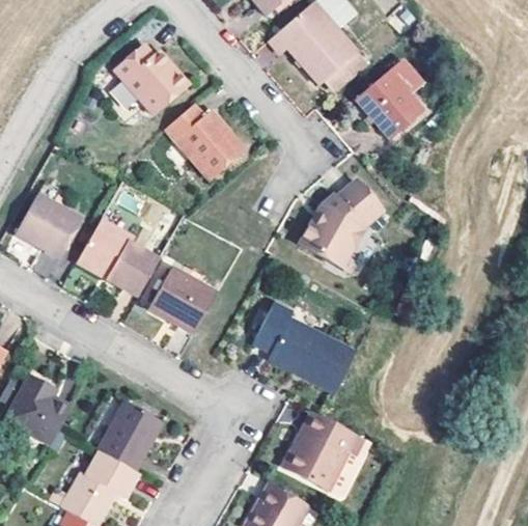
[(246,0),(261,18),(283,0),(246,0)]
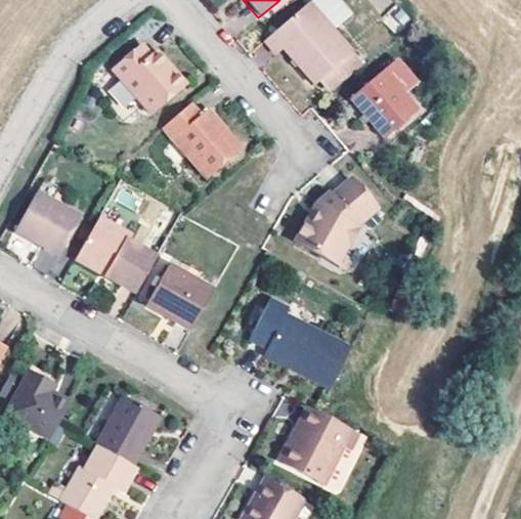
[(310,0),(269,36),(280,50),(285,47),(313,81),(317,77),(346,53),(351,48),(336,31),(310,0)]
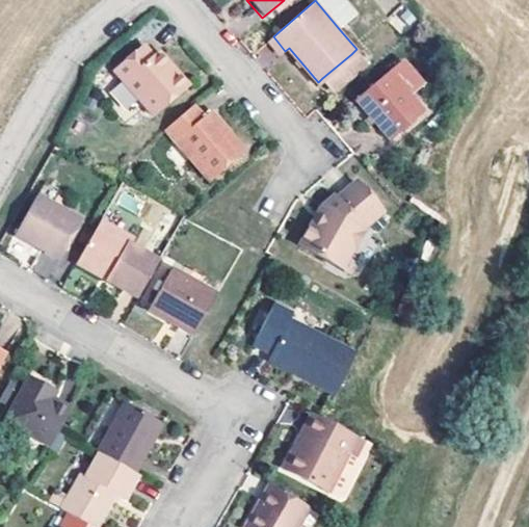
[(315,0),(341,31),(360,15),(346,0),(315,0)]
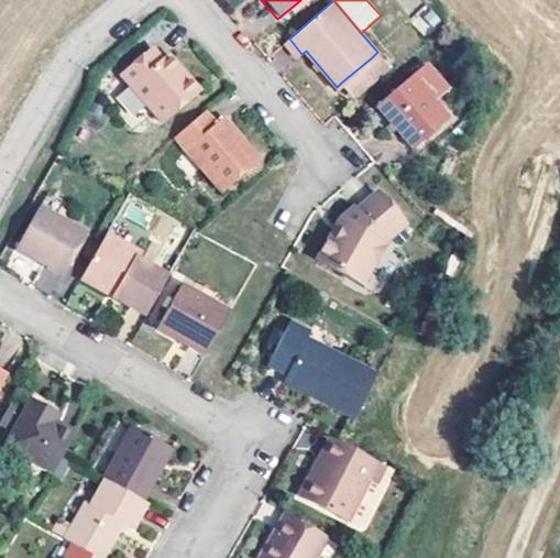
[(425,0),(407,14),(419,30),(437,14),(425,0)]
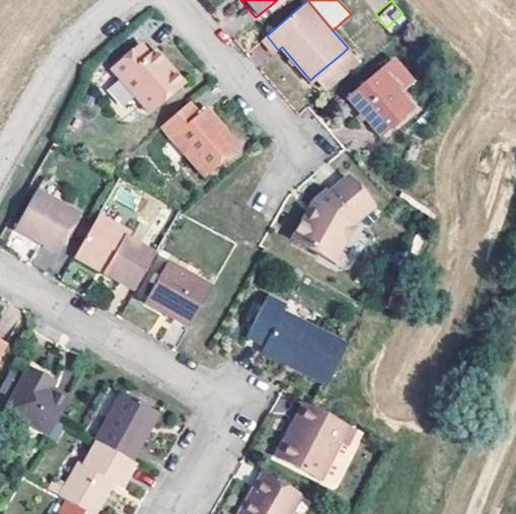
[(163,69),(152,55),(141,43),(115,67),(150,108),(185,79),(170,63),(163,69)]
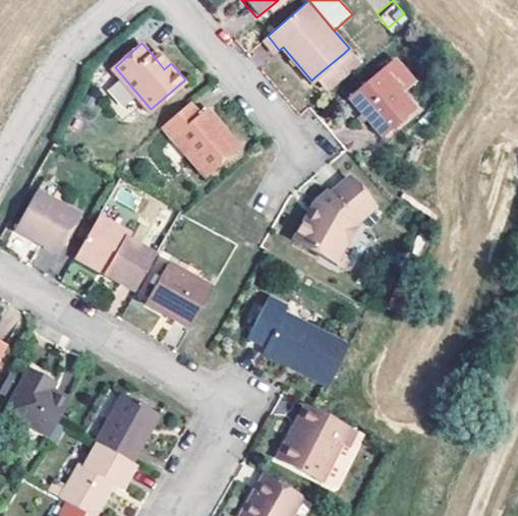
[(164,69),(171,63),(160,50),(153,55),(164,69)]
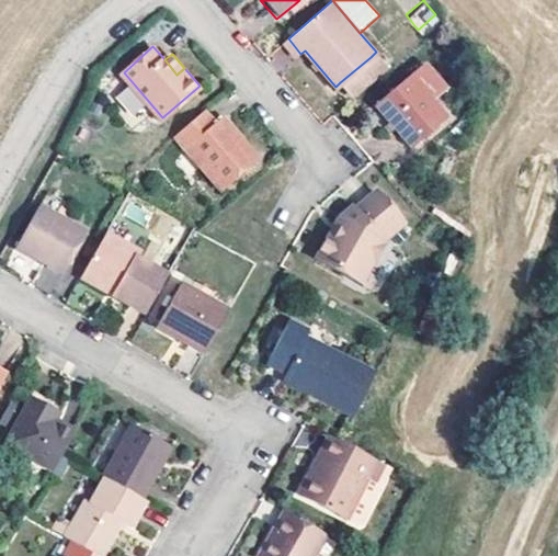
[(377,66),(371,57),(340,82),(348,91),(377,66)]
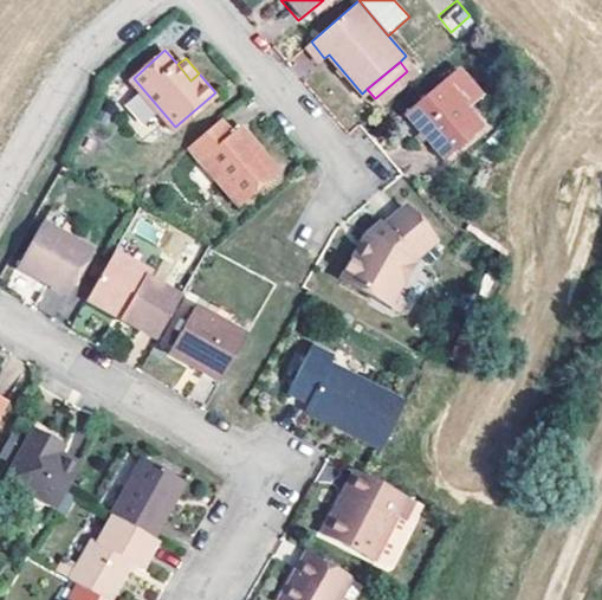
[(450,78),(474,107),(489,95),(464,66),(450,78)]
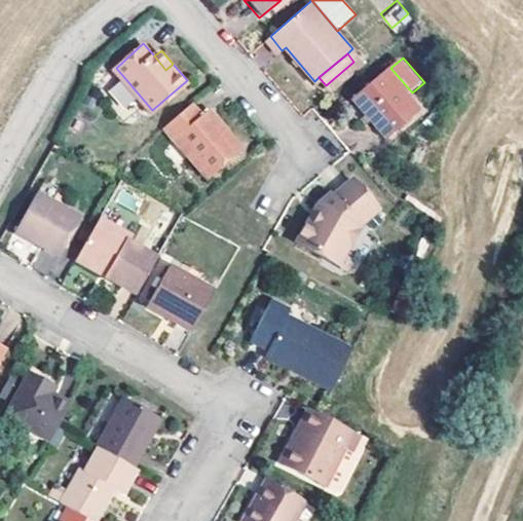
[(412,92),(390,68),(353,98),(387,139),(424,108),(412,92)]
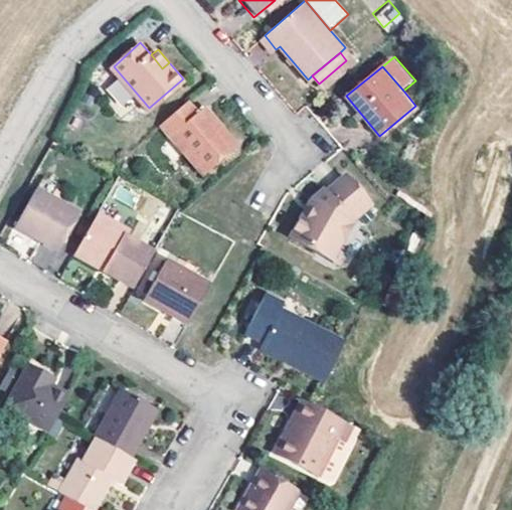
[(203,111),(191,97),(162,122),(207,173),(241,143),(207,106),(203,111)]
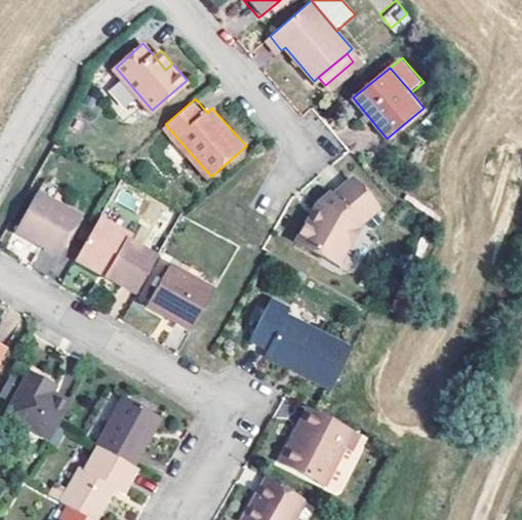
[(376,206),(351,176),(325,199),(313,223),(308,218),(294,242),(336,267),(360,224),(376,206)]
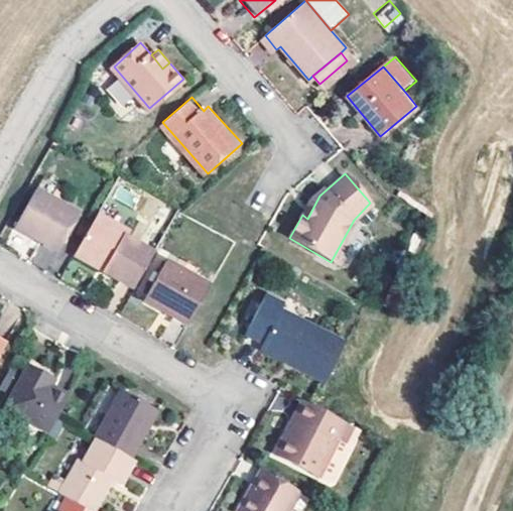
[(79,214),(35,188),(16,224),(57,249),(79,214)]
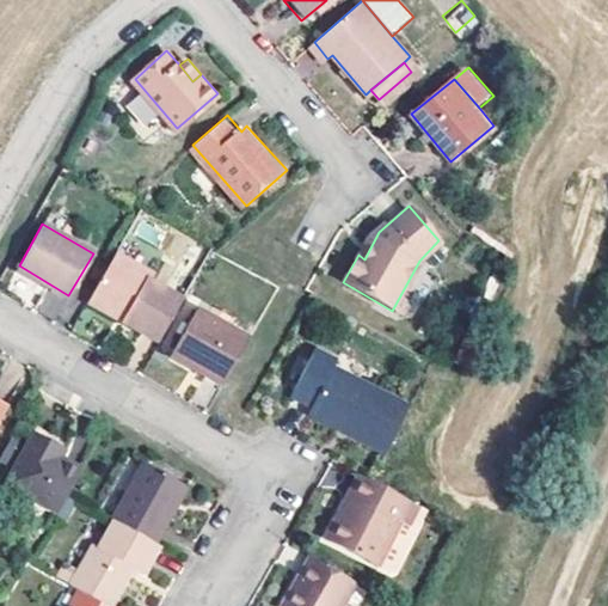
[(152,273),(116,252),(91,293),(129,314),(124,325),(155,343),(180,299),(148,280),(152,273)]
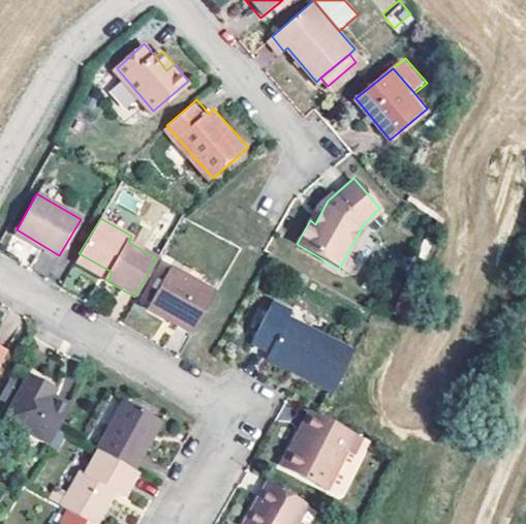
[(73,263),(107,281),(112,272),(79,253),(73,263)]
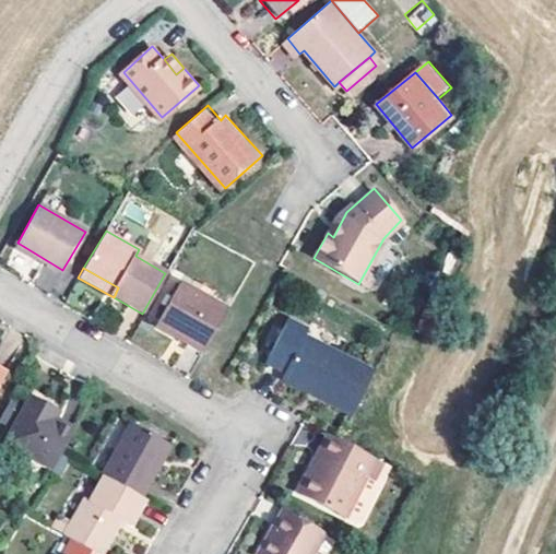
[(156,322),(203,351),(227,308),(180,282),(156,322)]
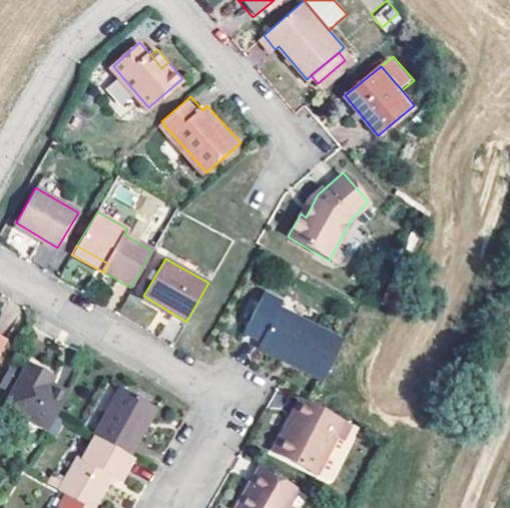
[(296,365),(322,378),(342,338),(282,308),(284,303),(265,293),(245,332),(298,359),(296,365)]
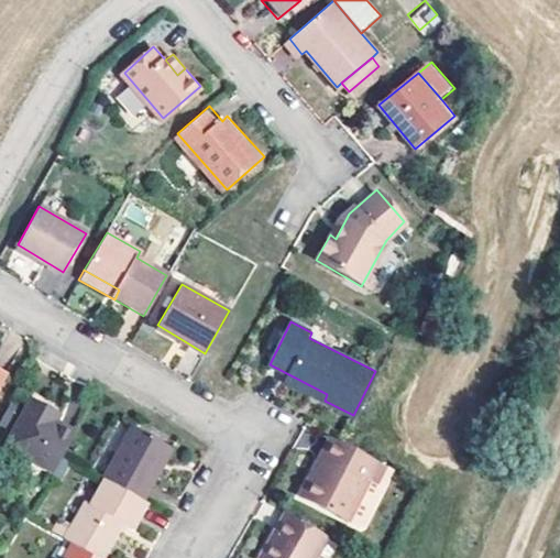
[(10,389),(0,412),(0,418),(9,422),(21,394),(10,389)]
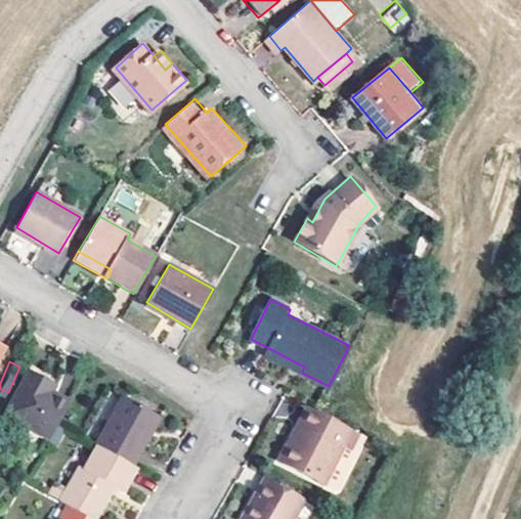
[(4,416),(45,442),(46,442),(58,422),(68,405),(44,390),(47,384),(29,373),(4,416)]
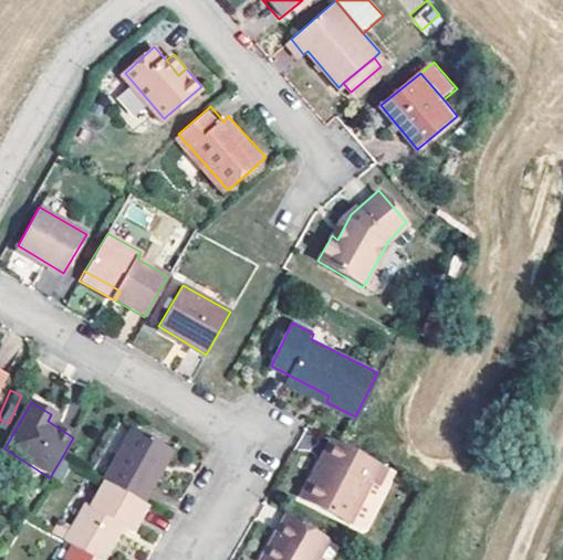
[(107,479),(144,500),(175,448),(133,424),(102,477),(107,479)]
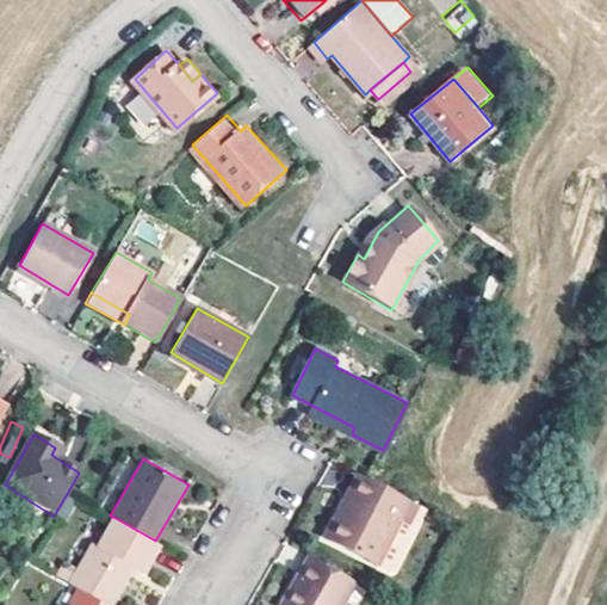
[(407,520),(412,522),(421,504),(383,483),(370,475),(348,518),(342,516),(332,538),(382,565),(407,520)]
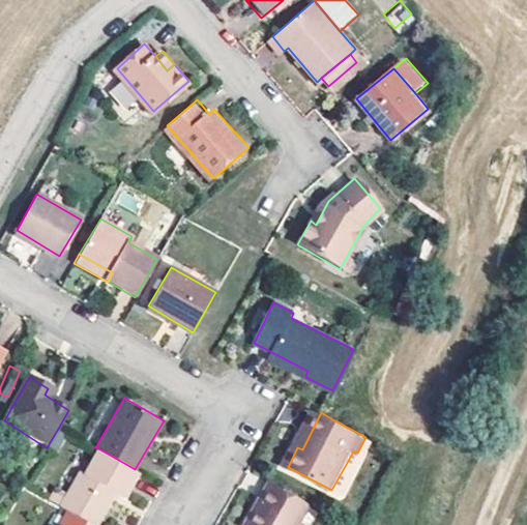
[(135,469),(100,449),(86,474),(81,472),(67,497),(62,504),(67,507),(95,524),(116,491),(125,494),(139,472),(135,469)]
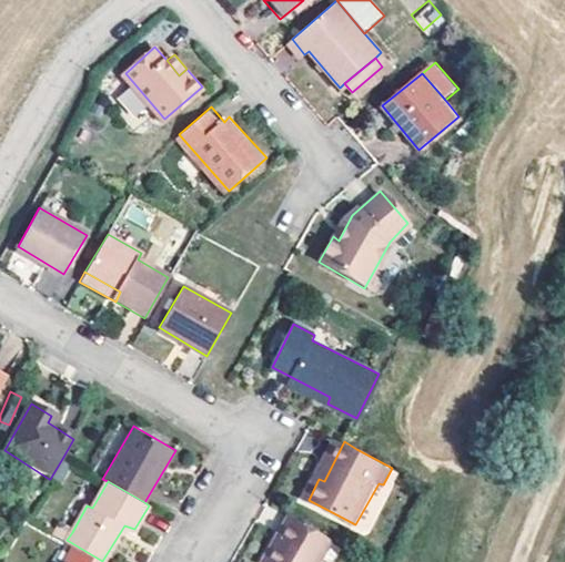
[(332,540),(290,515),(264,561),(320,561),(322,559),(332,540)]
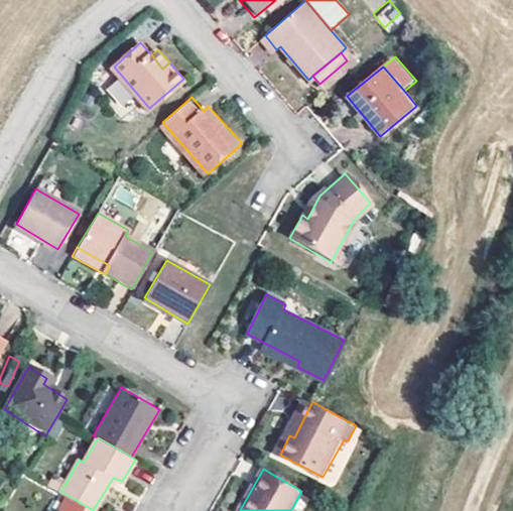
[(46,483),(60,491),(66,484),(51,476),(46,483)]
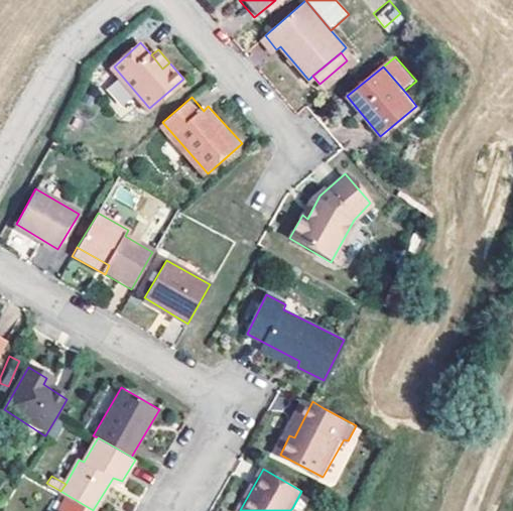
[(94,510),(93,510),(66,494),(55,510),(94,510)]
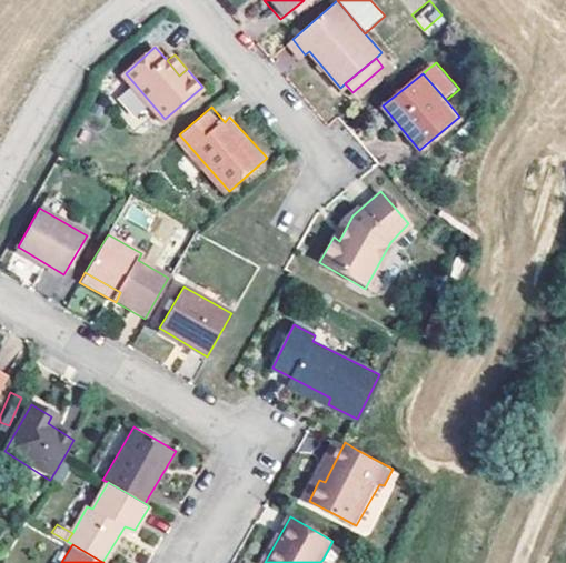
All buildings are outlined.
